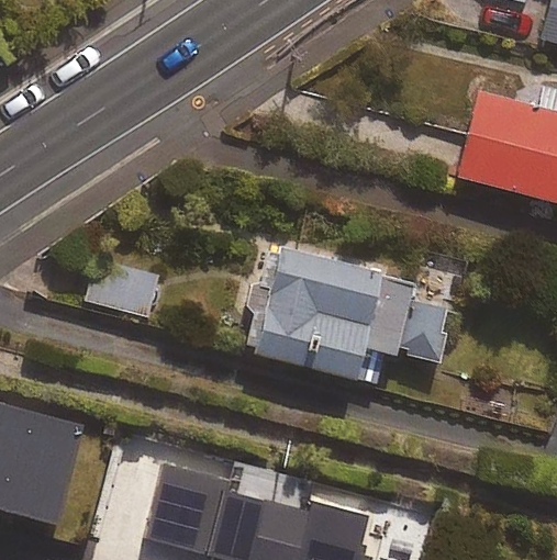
[(556,0),(553,0),(543,38),(556,42),(556,0)]
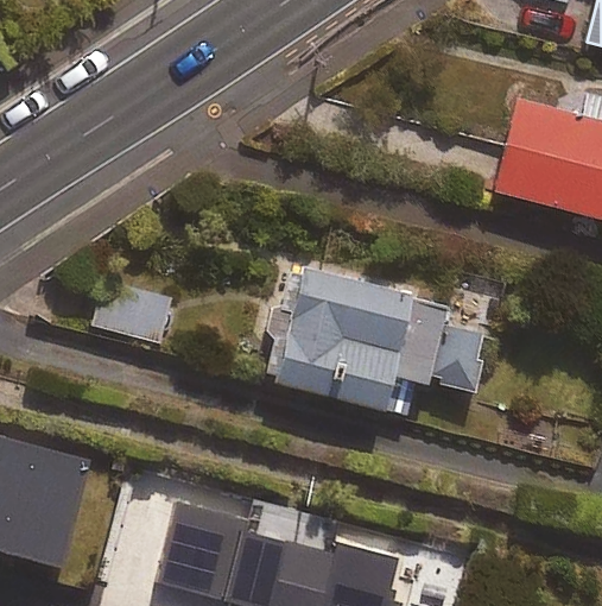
[(601,100),(588,96),(582,119),(517,101),(493,190),(601,220),(601,100)]
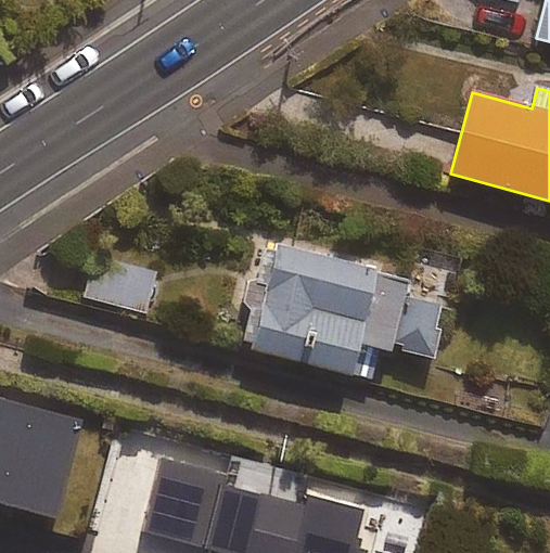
[(406,278),(268,242),(242,291),(248,348),(372,381),(381,345),(430,358),(443,305),(401,294),(406,278)]
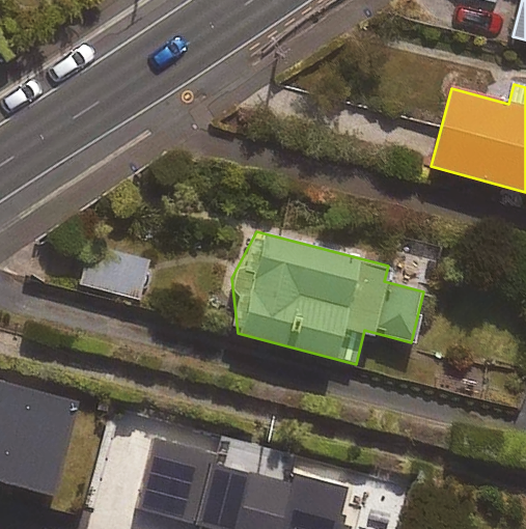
[(149,260),(90,246),(81,285),(140,299),(149,260)]
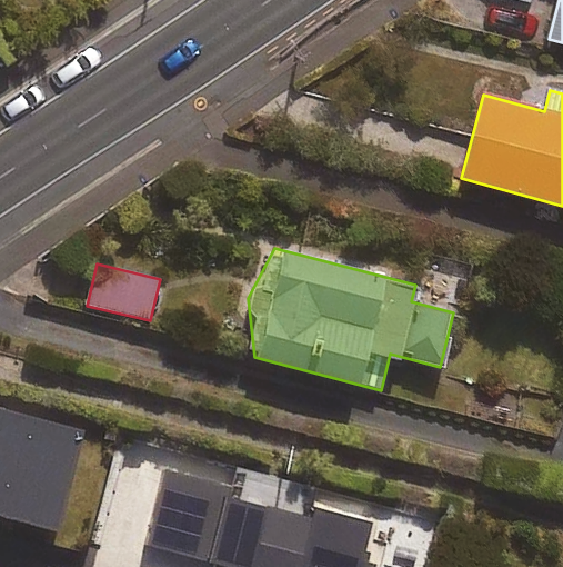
[(0,515),(50,529),(78,433),(0,410),(0,515)]
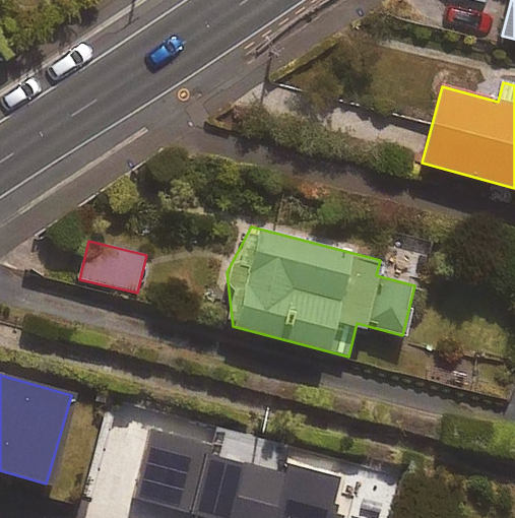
[(205,445),(153,431),(158,413),(123,404),(104,470),(142,481),(137,499),(186,513),(184,517),(345,517),(355,486),(268,460),(265,470),(203,453),(205,445)]
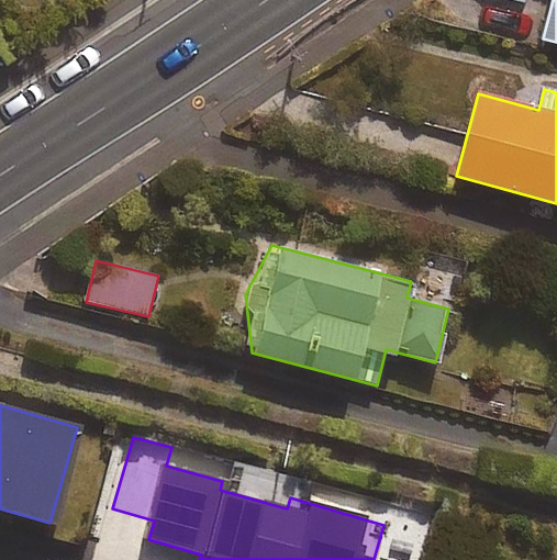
All buildings are outlined.
